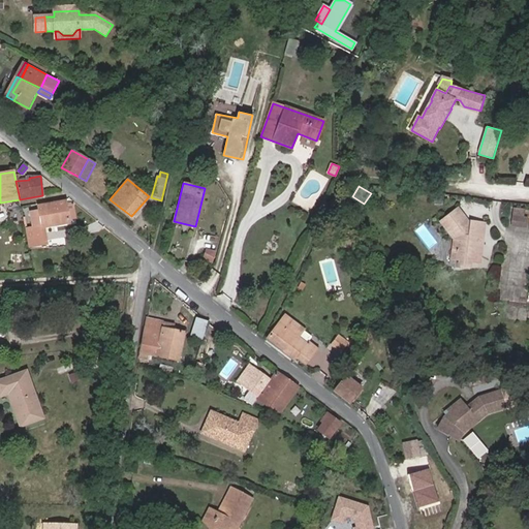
[(68,219),(66,208),(65,201),(39,207),(39,211),(33,213),(36,229),(27,231),(30,246),(45,244),(42,228),(69,223),(68,219)]
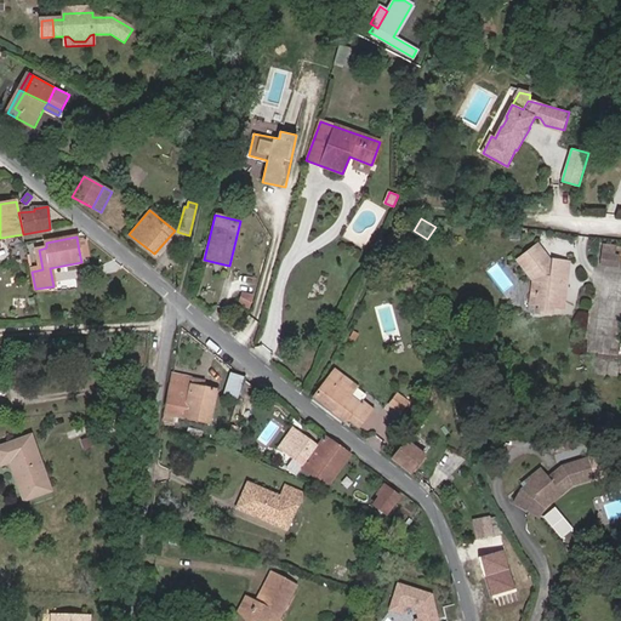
[(87,256),(85,243),(78,244),(80,257),(87,256)]
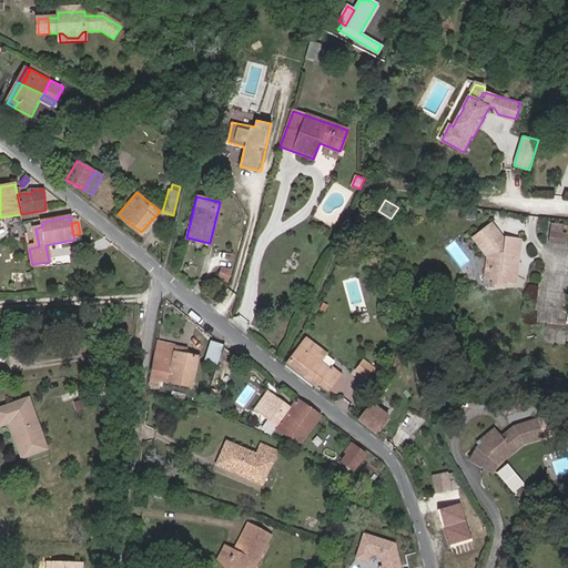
[(567,223),(551,222),(550,242),(567,242),(567,223)]
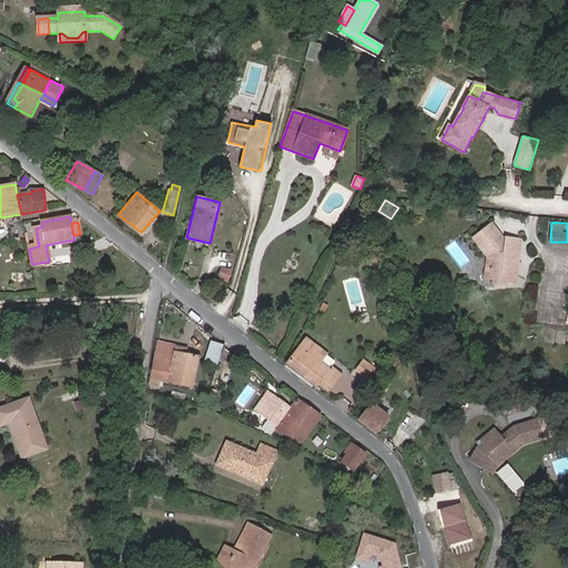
[(515,281),(519,241),(501,239),(492,225),(475,239),(488,257),(487,279),(495,279),(494,283),(504,285),(505,280),(515,281)]
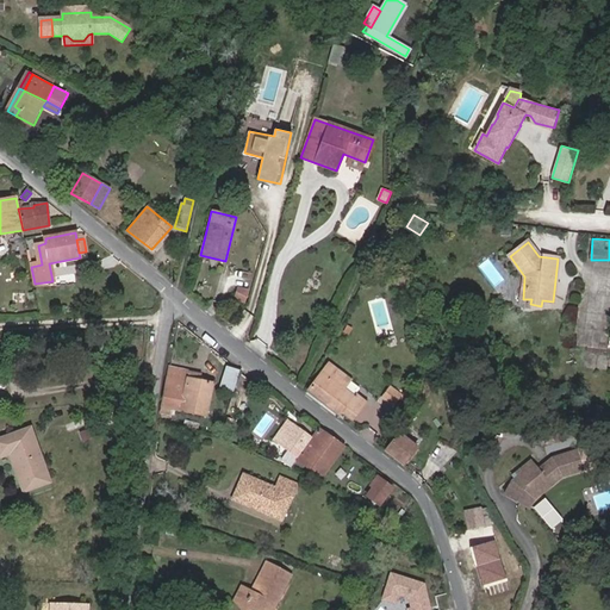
[(350,379),(329,363),(322,373),(343,388),(350,379)]
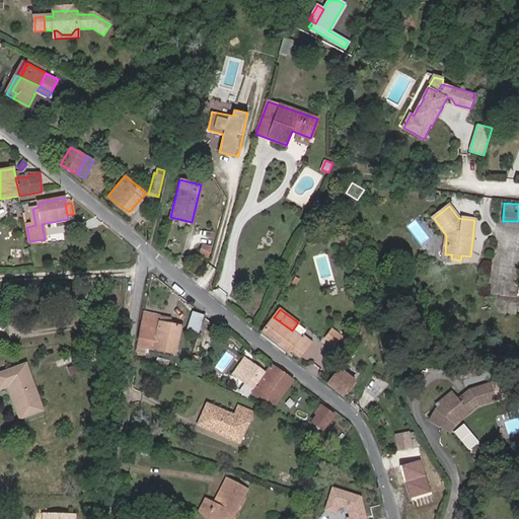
[(187,332),(198,336),(204,315),(193,312),(187,332)]
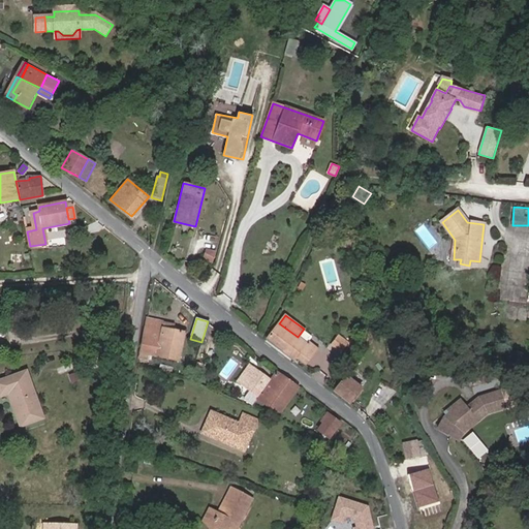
[(148,319),(139,360),(150,361),(151,356),(179,362),(185,332),(174,330),(163,328),(164,322),(148,319)]
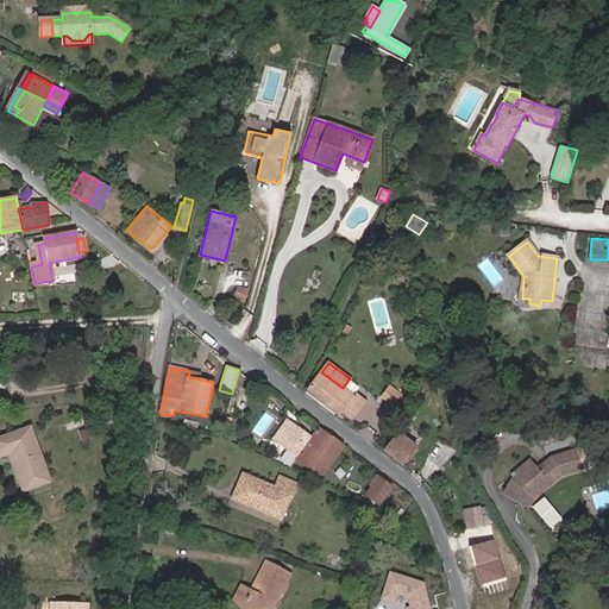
[(321,372),(307,390),(339,414),(340,412),(351,419),(364,401),(355,395),(353,396),(343,388),(321,372)]
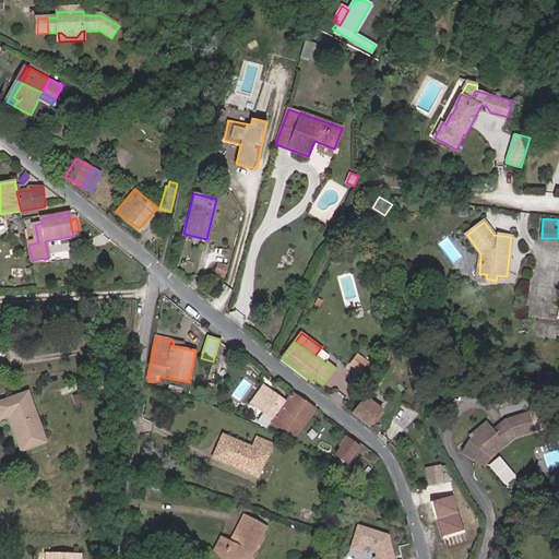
[(360,371),(367,361),(357,354),(351,363),(360,371)]
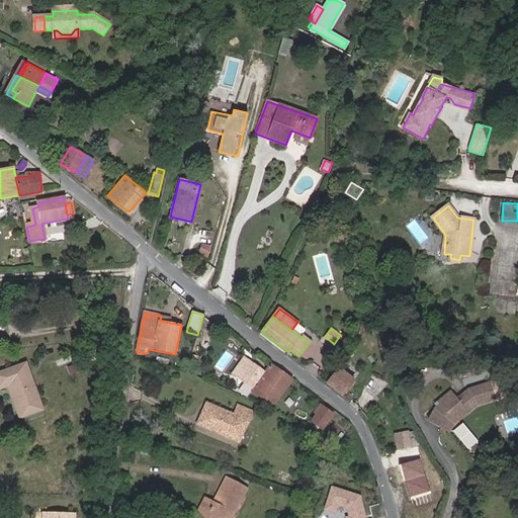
[(251,363),(244,358),(241,362),(248,368),(251,363)]
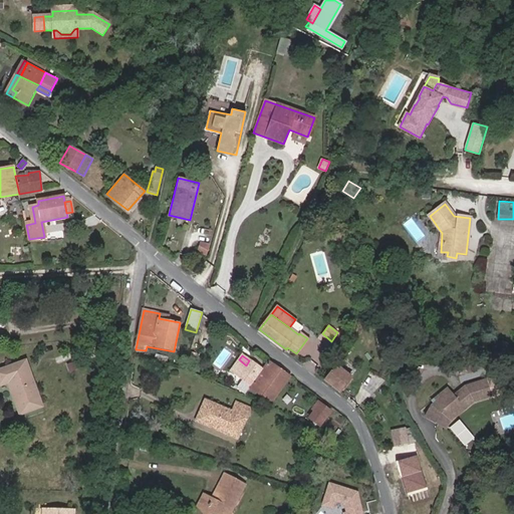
[(269,401),(288,373),(270,360),(263,370),(249,360),(246,365),(239,359),(232,370),(239,375),(252,384),(250,388),(269,401)]
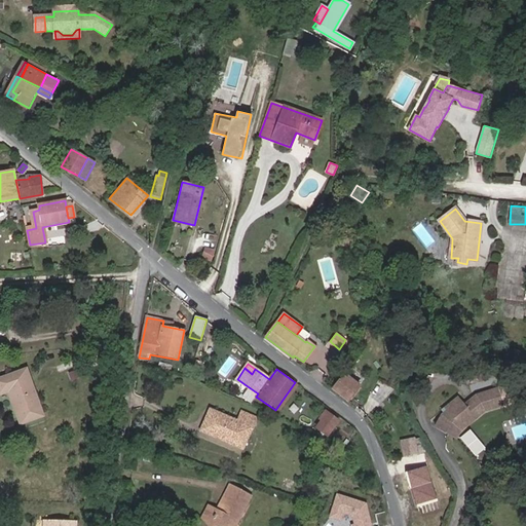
[(42,416),(26,370),(0,379),(0,395),(8,391),(21,424),(42,416)]
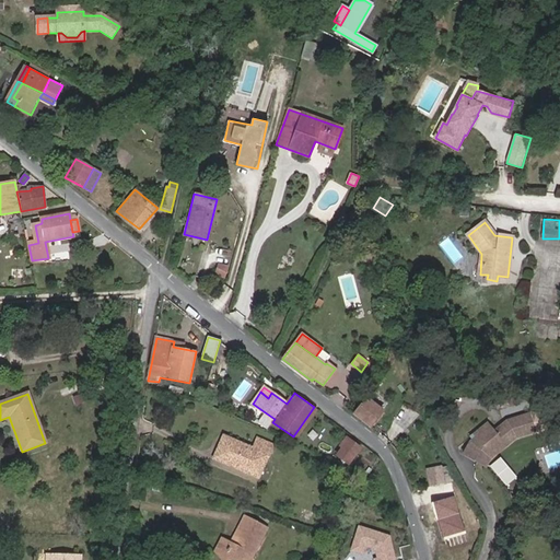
[(365,399),(354,413),(370,426),(382,410),(365,399)]
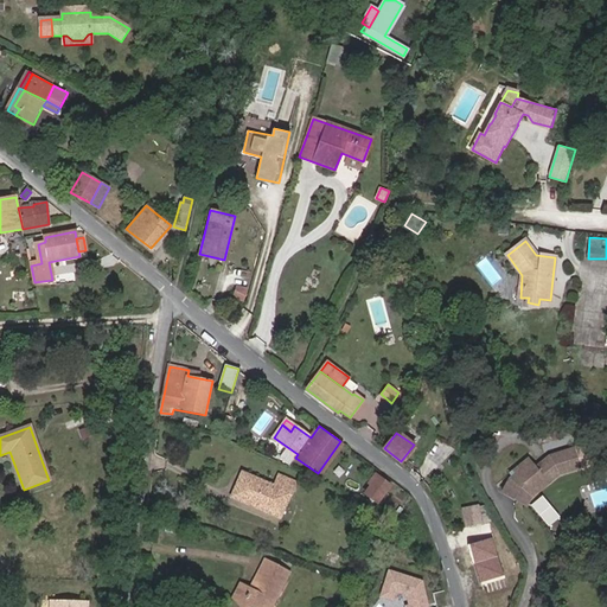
[(445,464),(452,448),(436,439),(428,453),(445,464)]
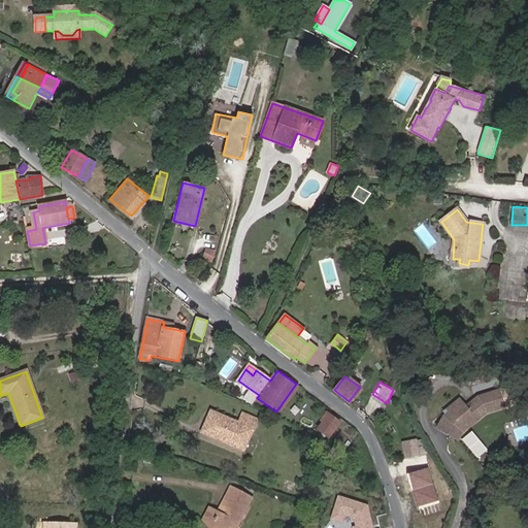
[(487,411),(506,405),(501,389),(479,396),(466,406),(461,398),(449,407),(451,410),(447,414),(444,416),(437,427),(451,435),(457,426),(461,423),(469,426),(487,411)]
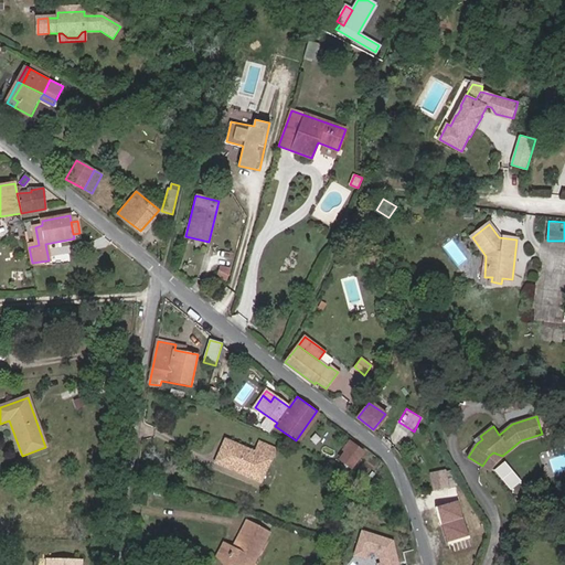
[(226,454),(222,465),(260,481),(274,449),(260,444),(256,455),(226,441),(223,451),(226,454)]
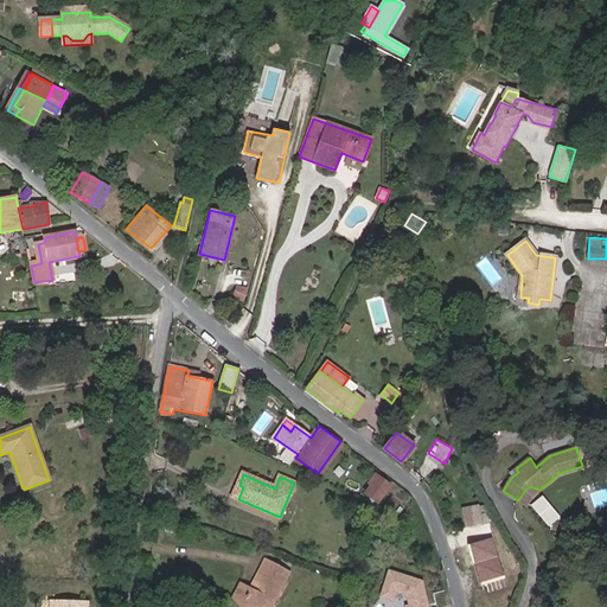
[(393,489),(375,474),(369,483),(372,485),(366,493),(378,503),(379,502),(382,503),(390,494),(389,493),(393,489)]
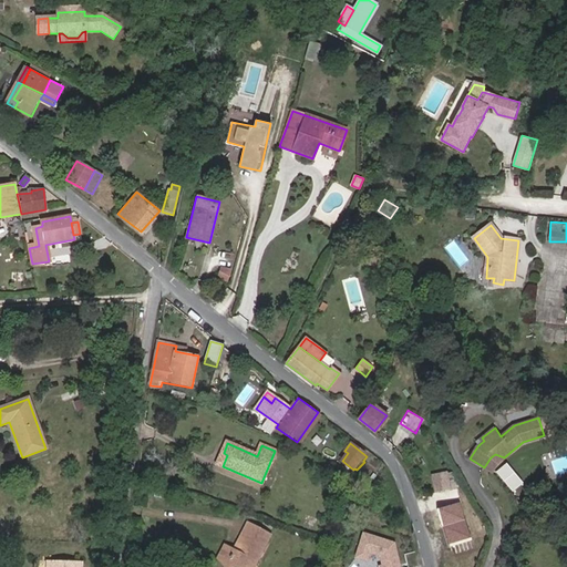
[(218,464),(223,466),(227,455),(224,453),(218,464)]
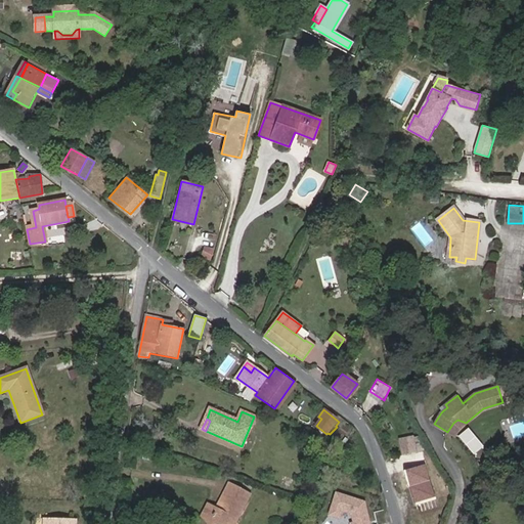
[(459,428),(466,423),(457,420),(453,423),(447,432),(454,436),(459,428)]
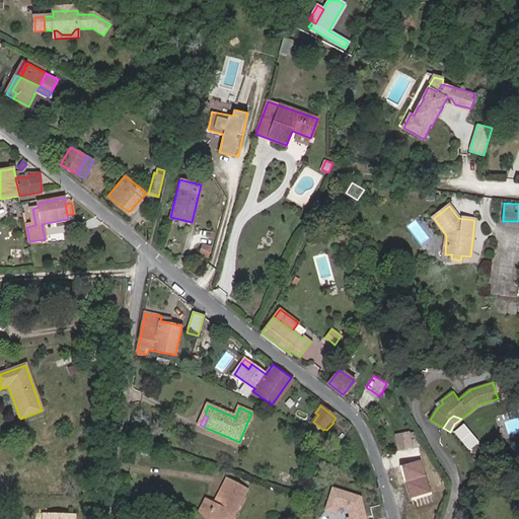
[(396,432),(399,450),(421,446),(418,429),(396,432)]
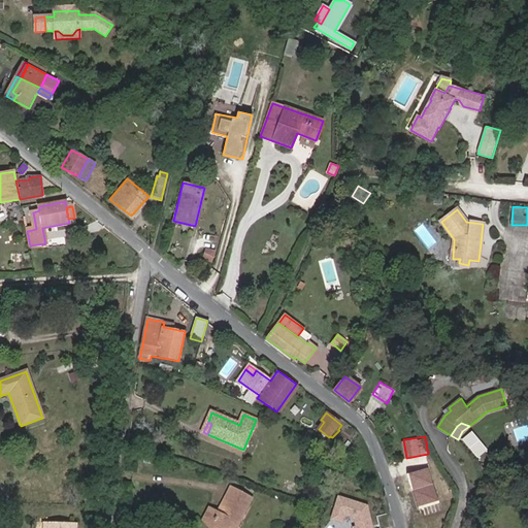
[(433,470),(428,454),(409,458),(414,480),(435,476),(434,471),(433,470)]
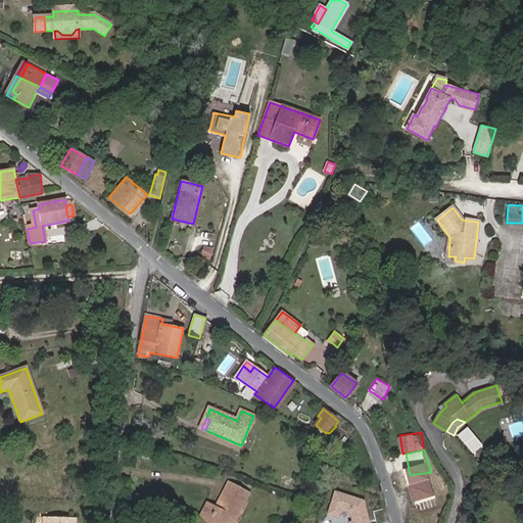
[(290,487),(294,478),(289,475),(284,485),(290,487)]
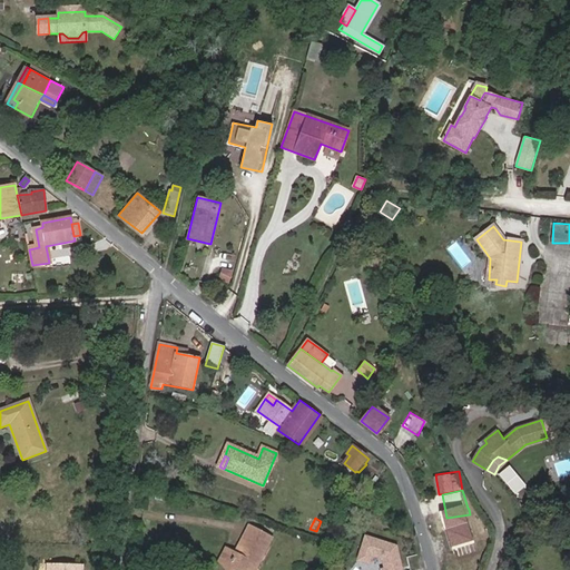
[(256,538),(259,532),(248,528),(235,553),(227,549),(222,560),(228,569),(249,569),(254,562),(257,563),(267,543),(256,538)]
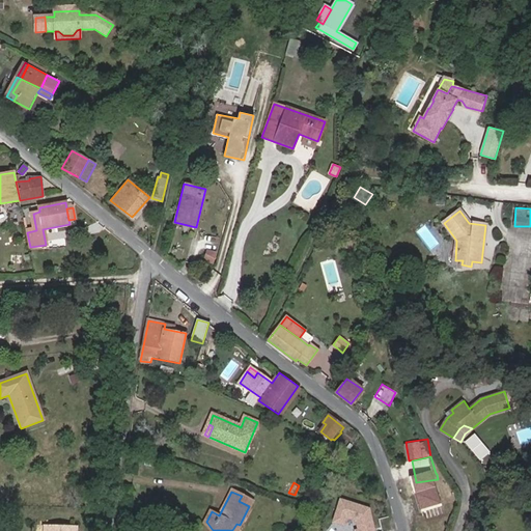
[(251,501),(242,496),(239,501),(249,506),(251,501)]
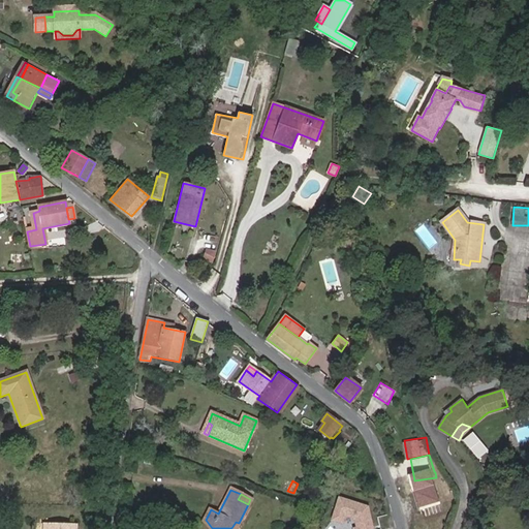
[(340,496),(332,521),(343,525),(345,518),(354,520),(355,528),(375,528),(369,506),(340,496)]
